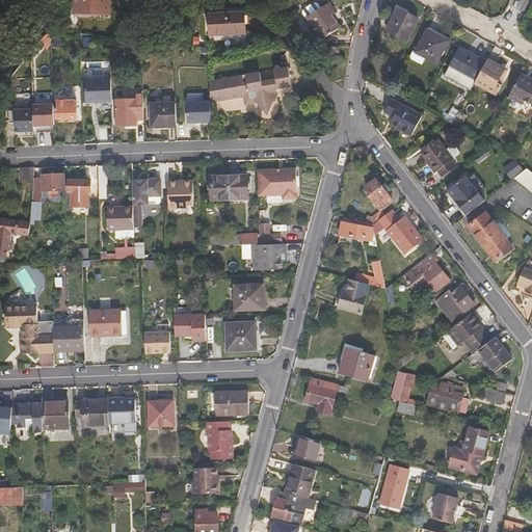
[(77,0),(77,12),(111,12),(111,0),(77,0)]
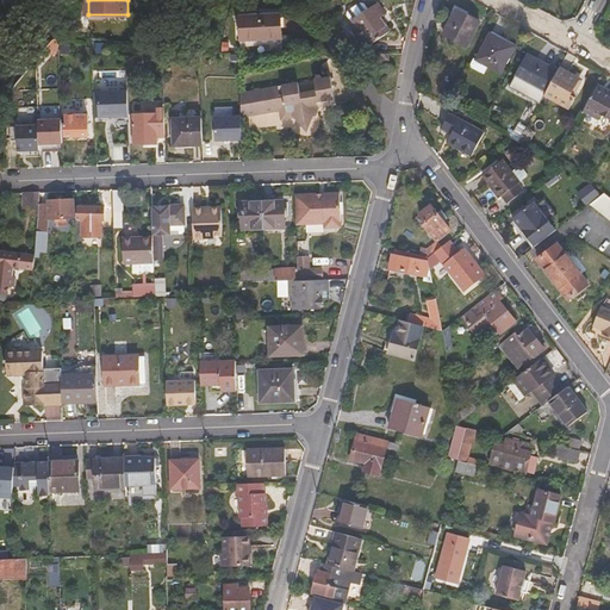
[(350,23),(368,47),(388,31),(379,19),(385,14),(375,2),(350,23)]
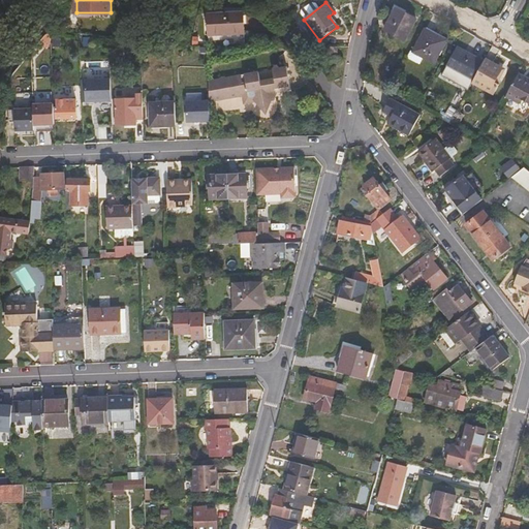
[(396,8),(384,30),(404,40),(415,19),(396,8)]
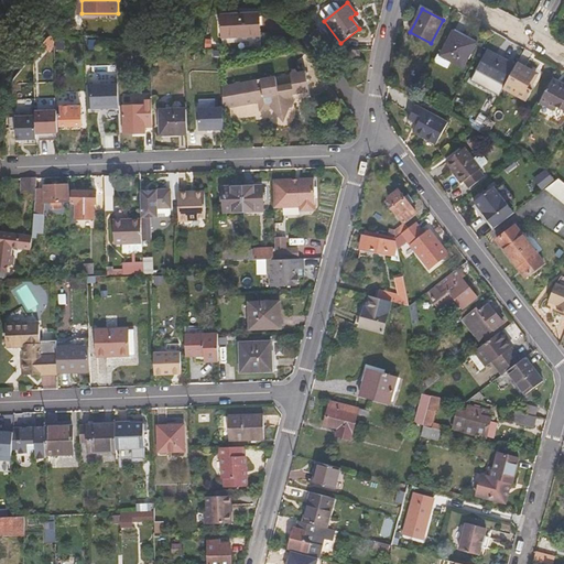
[(223,17),(224,38),(240,36),(262,35),(261,14),(223,17)]
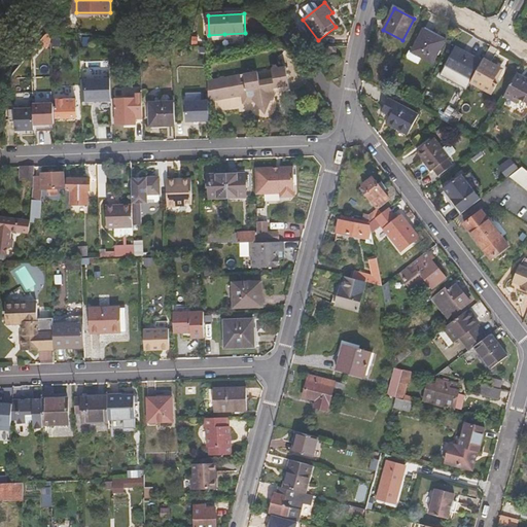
[(411,50),(431,62),(444,39),(423,29),(411,50)]
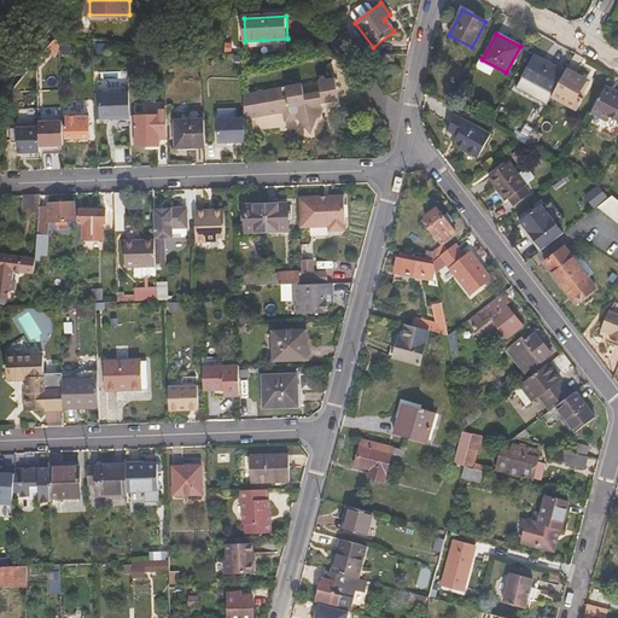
[(54,40),(24,68),(28,71),(30,70),(35,73),(60,50),(59,38),(54,40)]
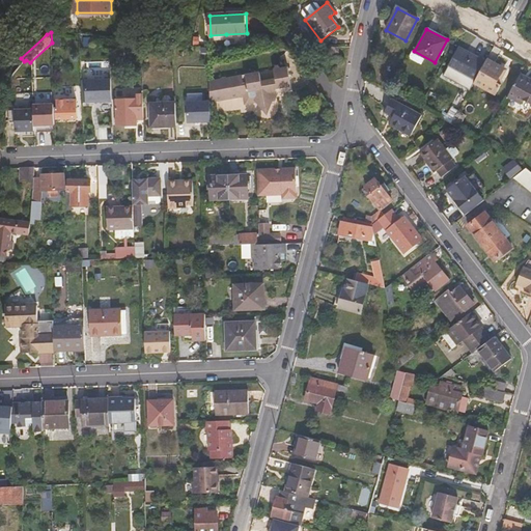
[(326,46),(327,58),(336,58),(334,46),(326,46)]
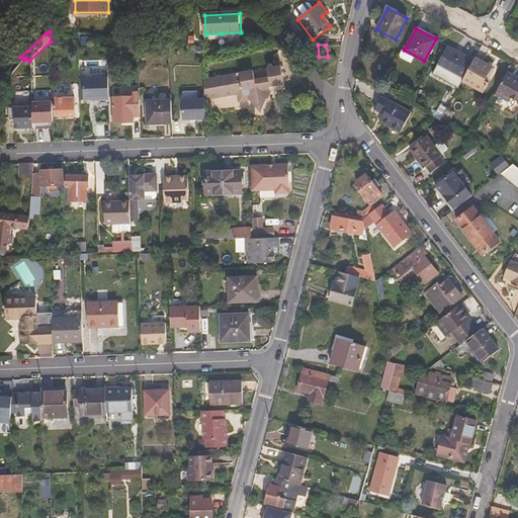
[(447,48),(437,66),(462,80),(472,61),(447,48)]
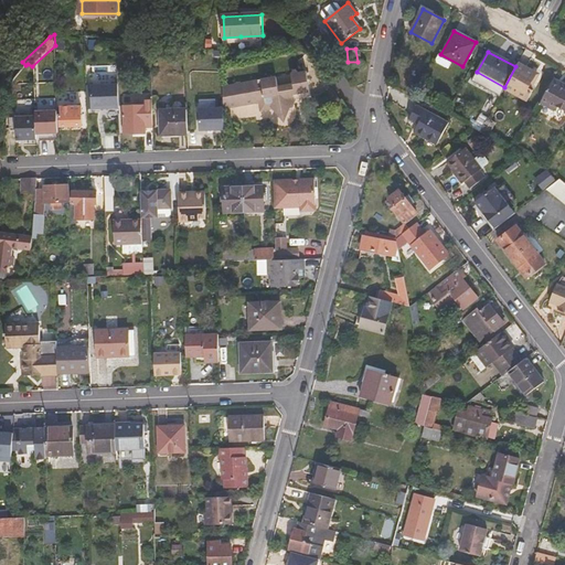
[(516,64),(536,74),(537,72),(519,61),(516,64)]
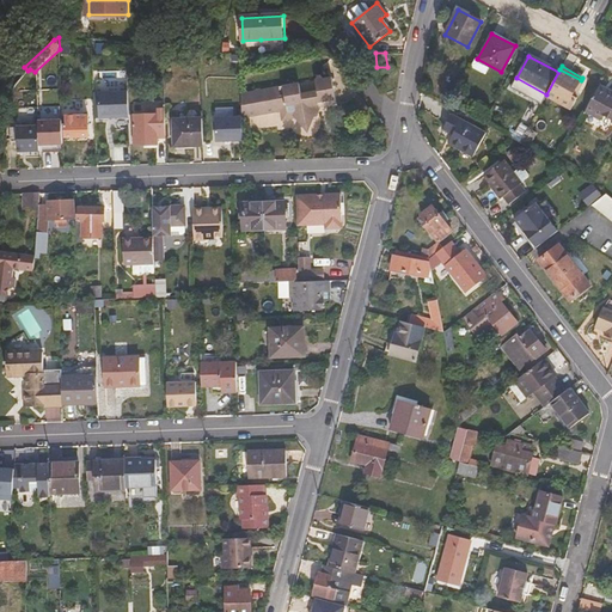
[(546,95),(571,108),(577,97),(574,95),(581,80),(560,69),(558,72),(546,95)]
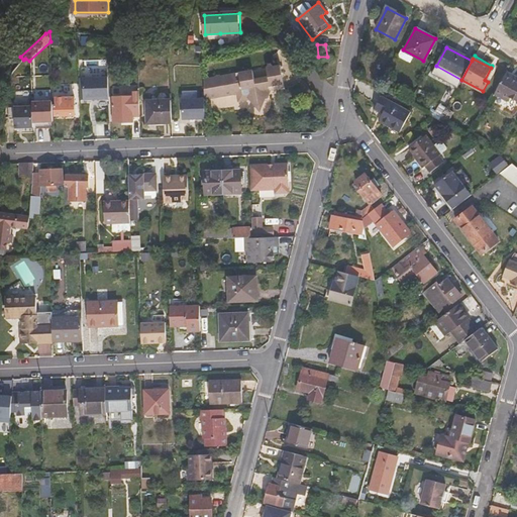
[(252,77),(250,75),(243,76),(243,80),(236,81),(235,77),(204,80),(204,100),(236,97),(237,105),(248,103),(254,110),(260,110),(263,103),(266,104),(269,95),(267,94),(269,91),(273,90),(274,95),(283,94),(281,72),(270,73),(267,76),(252,77)]
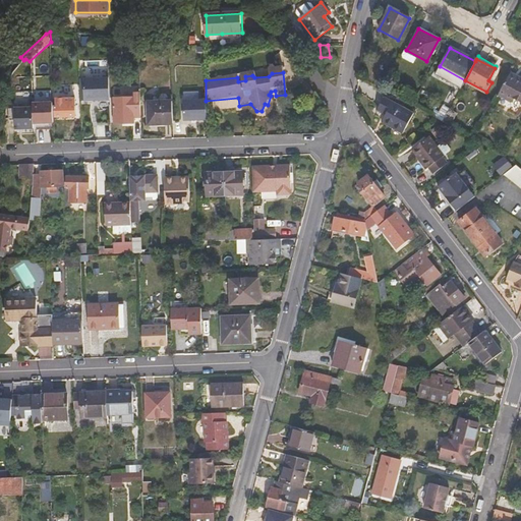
[(520,78),(510,73),(498,95),(510,101),(512,98),(520,102),(520,78)]
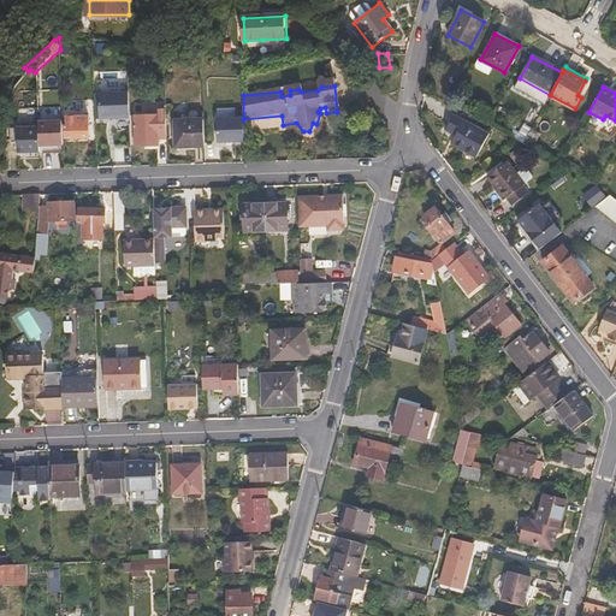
[(131,118),(131,89),(100,90),(100,118),(131,118)]
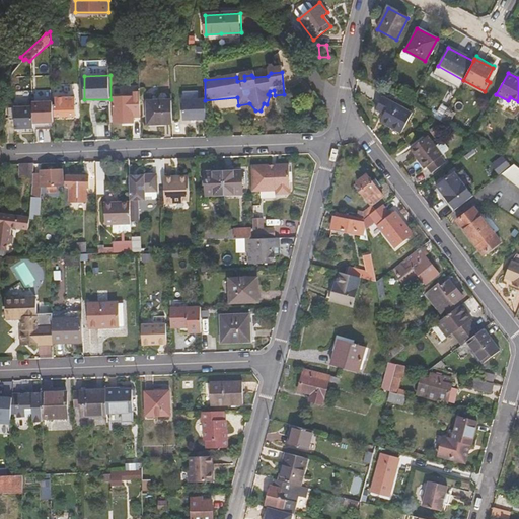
[(25,85),(25,93),(42,92),(41,84),(25,85)]
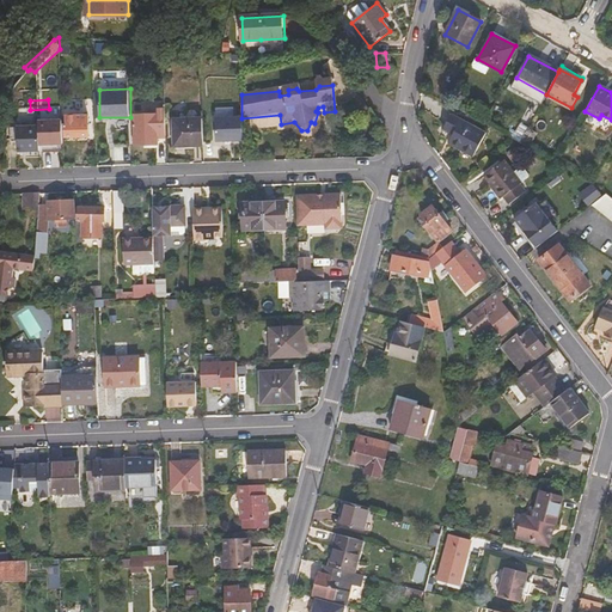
[(452,130),(445,142),(470,155),(483,133),(448,114),(442,124),(452,130)]
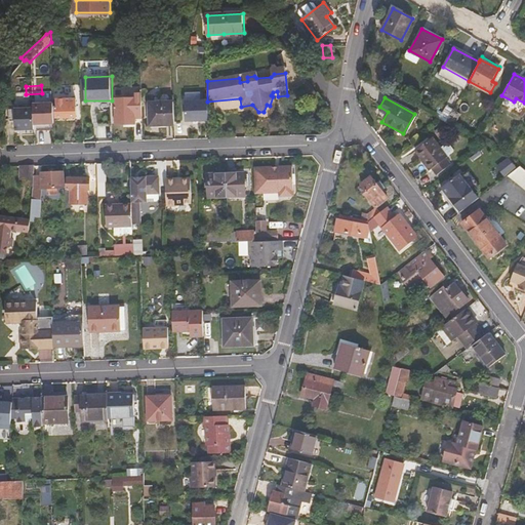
[(56,101),(55,118),(58,118),(74,117),(76,117),(76,99),(56,101)]
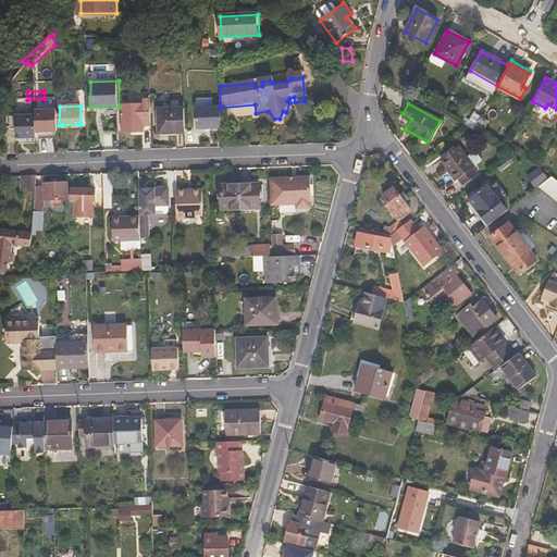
[(220,126),(219,106),(194,107),(195,127),(220,126)]
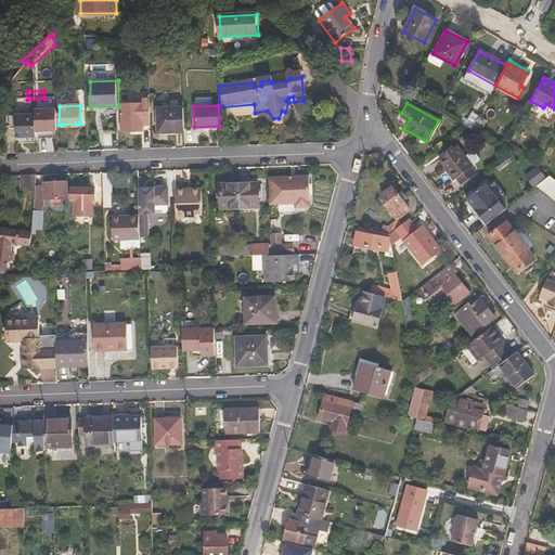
[(37,137),(36,130),(57,130),(56,106),(36,106),(36,112),(16,113),(17,138),(37,137)]
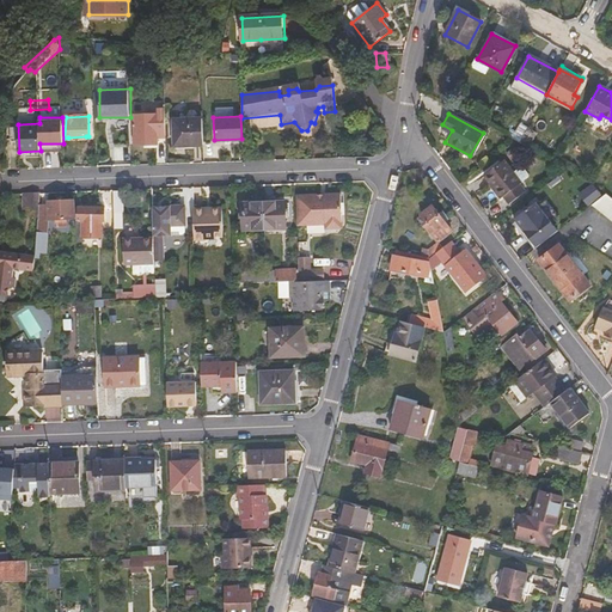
[(175,120),(175,147),(203,146),(202,120),(175,120)]
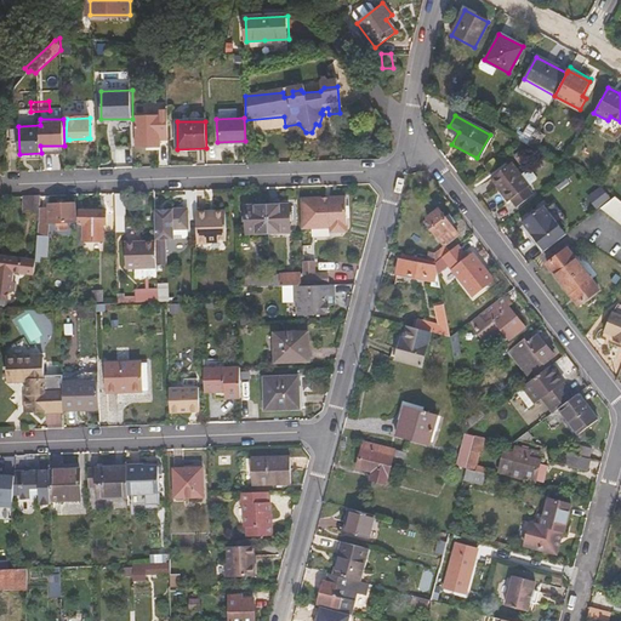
[(120,126),(120,148),(131,148),(131,125),(120,126)]
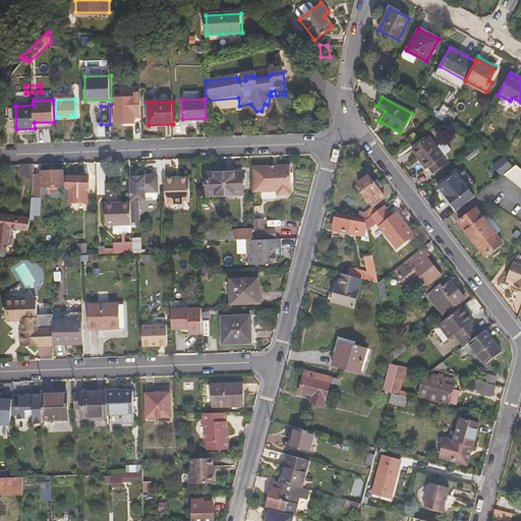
[(113,107),(114,124),(134,123),(133,115),(130,115),(130,107),(113,107)]
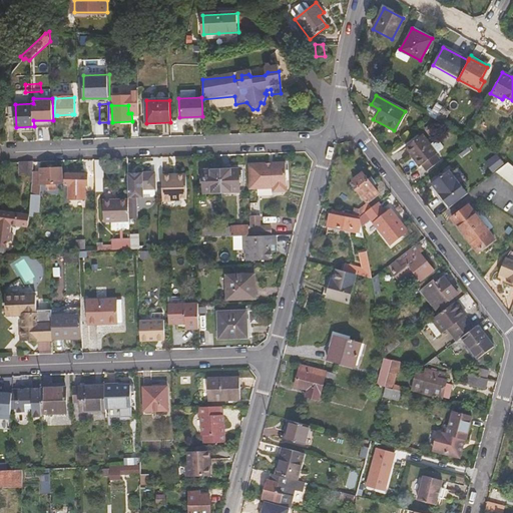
[(406,149),(422,167),(423,166),(431,177),(445,166),(436,155),(444,147),(438,140),(436,140),(430,145),(422,136),(406,149)]
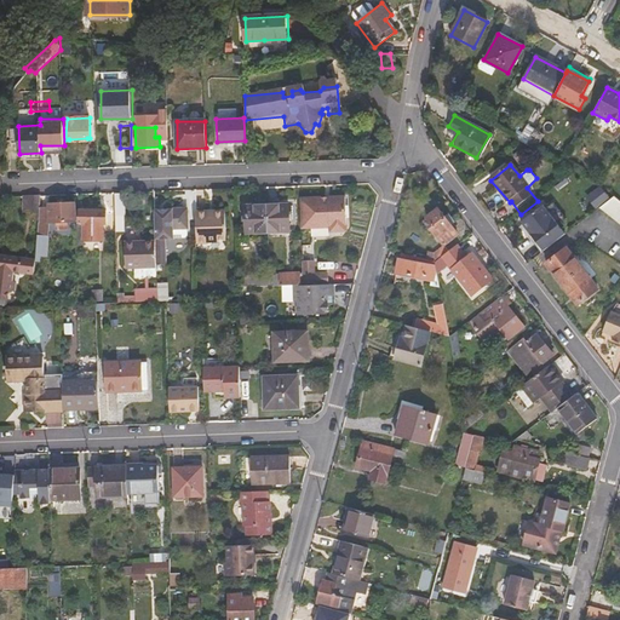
[(23,196),(23,212),(38,212),(39,207),(40,196),(23,196)]
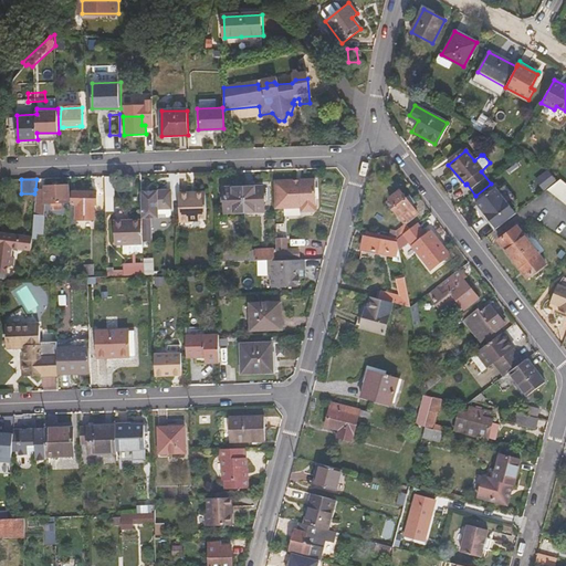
[(545,190),(565,205),(565,184),(558,179),(545,190)]
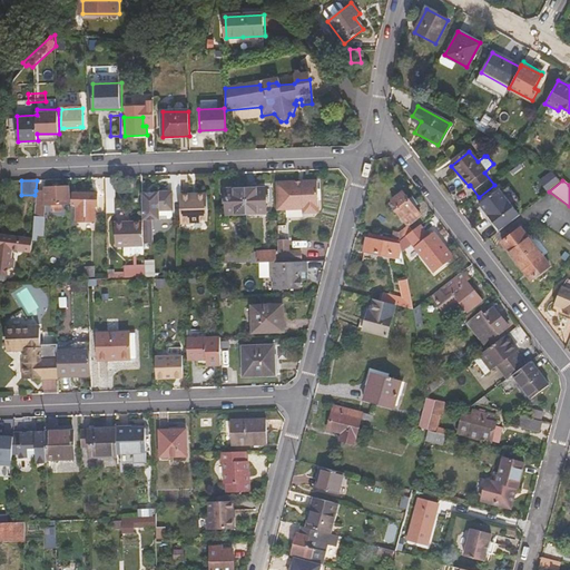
[(293,183),(275,184),(275,212),(302,210),(306,215),(313,215),(317,210),(316,183),(301,183),(301,186),(294,186),(293,183)]
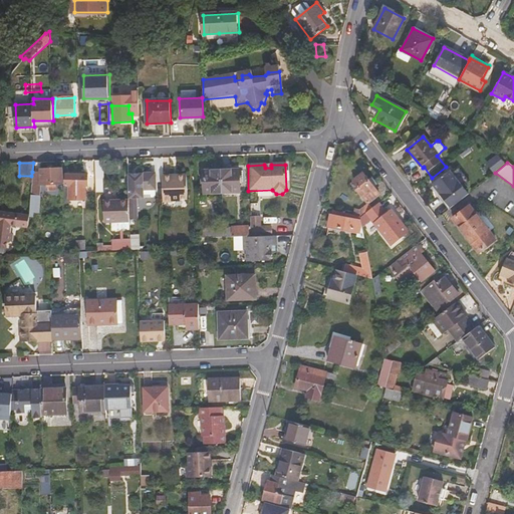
[(220,167),(220,186),(238,185),(238,166),(220,167)]
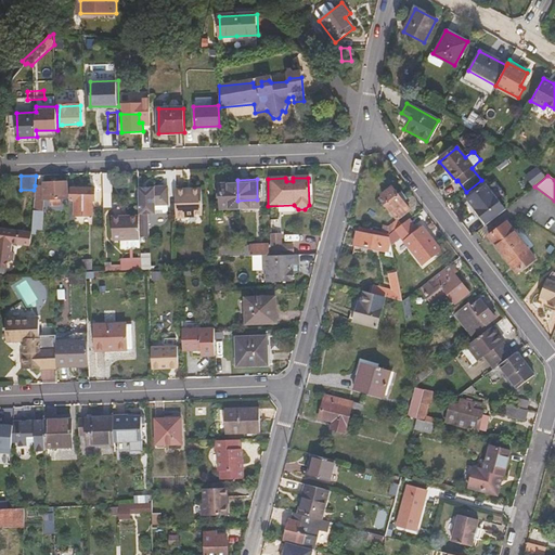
[(218,180),(219,201),(237,201),(237,180),(218,180)]
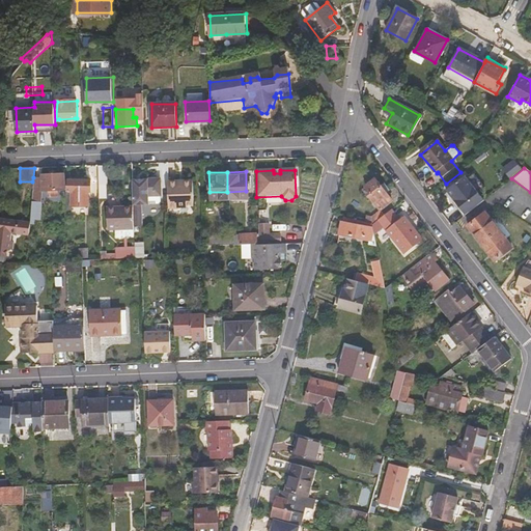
[(35,177),(35,185),(35,190),(34,201),(31,201),(30,218),(39,219),(43,189),(62,189),(63,174),(42,174),(42,177),(35,177)]
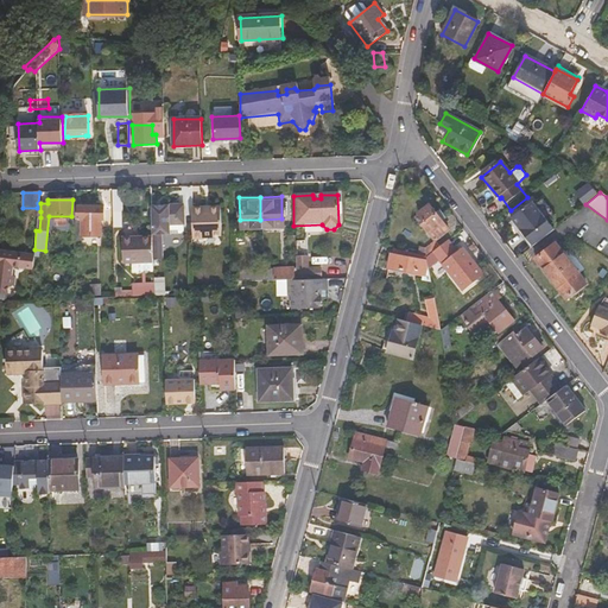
[(532,202),(511,220),(527,240),(548,222),(532,202)]
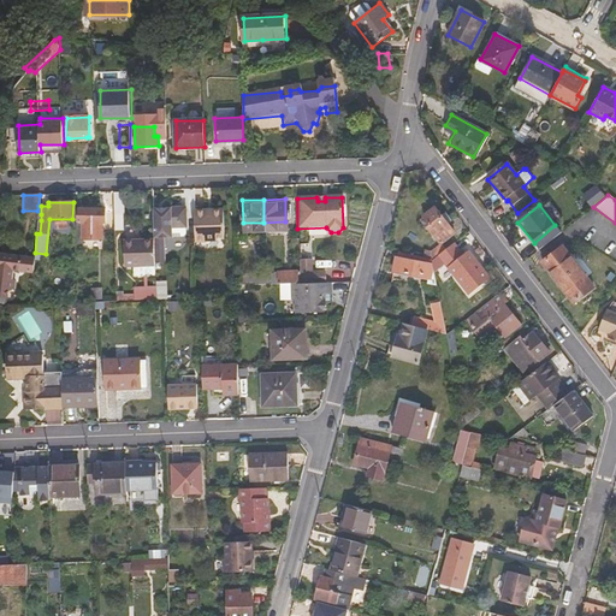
[(113,220),(114,231),(124,230),(123,207),(113,207),(113,220)]
